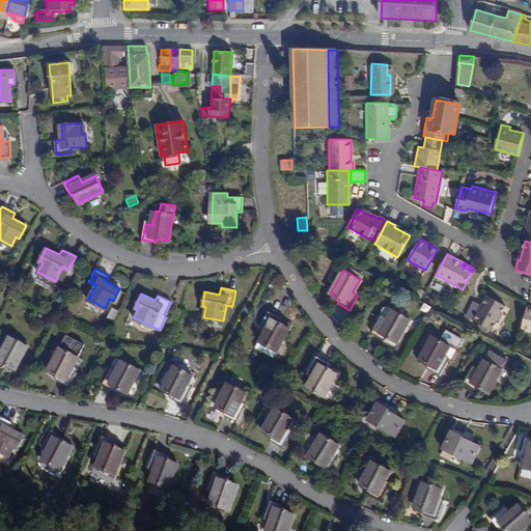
[(505,306),(487,296),(473,319),(492,330),(505,306)]
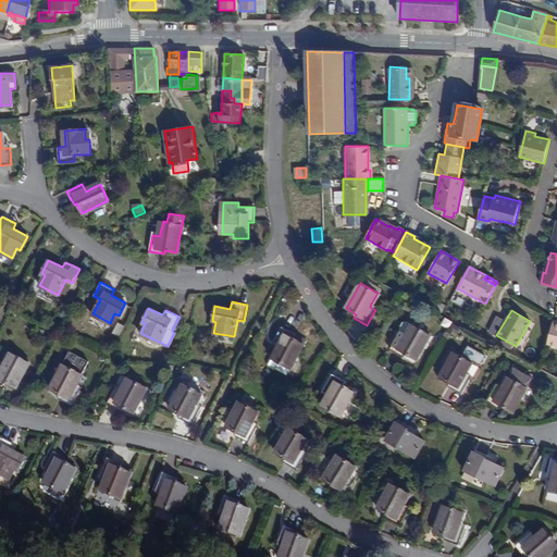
[(401,331),(399,335),(391,349),(405,357),(406,354),(417,359),(431,334),(413,324),(407,321),(404,321),(400,327),(401,331)]
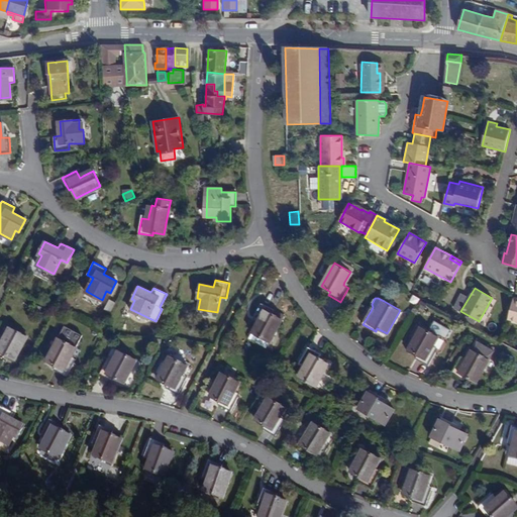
[(516,300),(512,299),(506,321),(516,324),(516,300)]
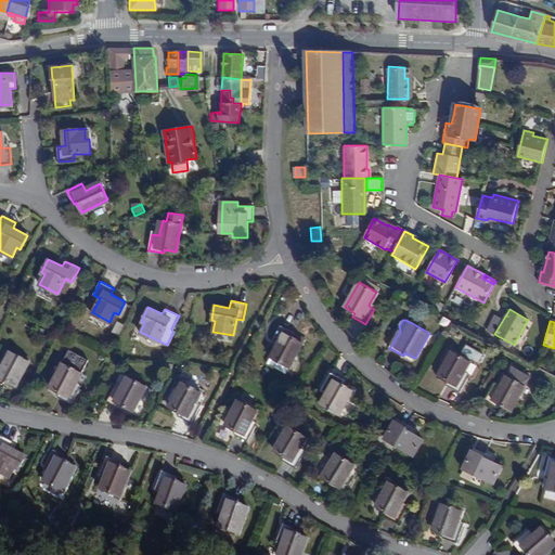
[(305,338),(280,325),(272,340),(280,345),(269,364),(286,373),(305,338)]
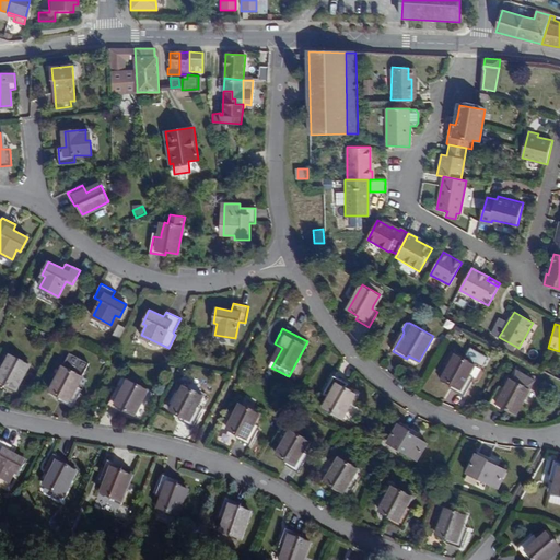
[(464,396),(473,381),(465,377),(467,374),(474,363),(473,362),(475,360),(481,364),(487,356),(469,346),(464,358),(455,353),(441,377),(453,384),(451,388),(464,396)]
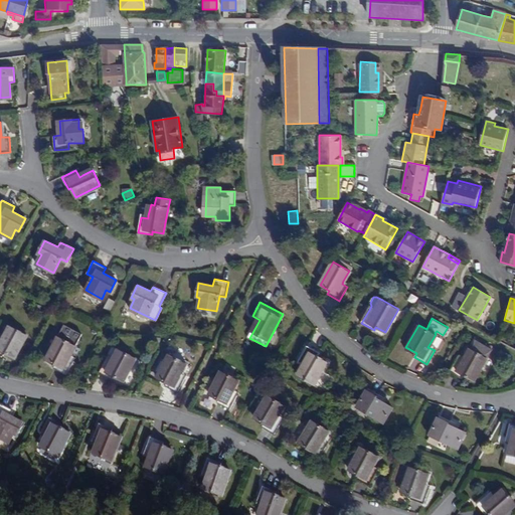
[(58,336),(45,359),(55,364),(53,367),(66,374),(73,360),(68,358),(70,354),(81,333),(79,332),(64,324),(58,336)]
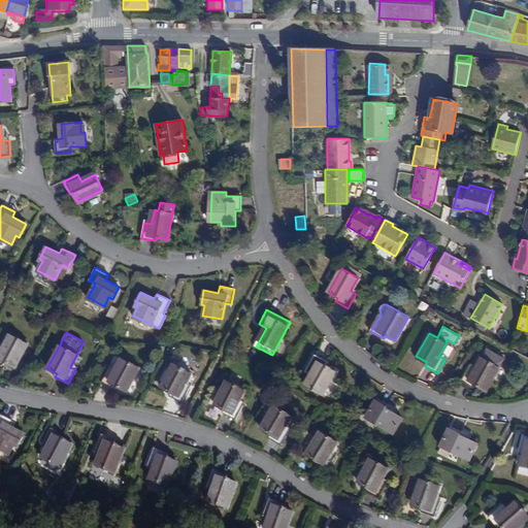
[(10,333),(5,343),(3,347),(0,344),(0,363),(2,364),(4,361),(14,366),(27,342),(10,333)]
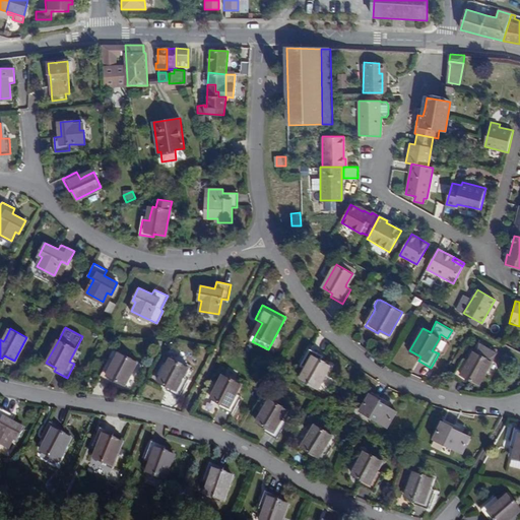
[(481,342),(471,362),(469,365),(462,361),(455,375),(467,382),(469,379),(479,384),(498,351),(481,342)]
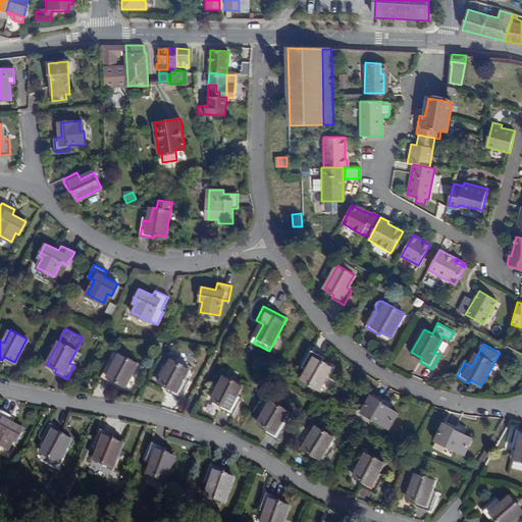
[(311,351),(303,364),(310,367),(308,370),(303,380),(318,389),(331,366),(322,360),(323,358),(311,351)]
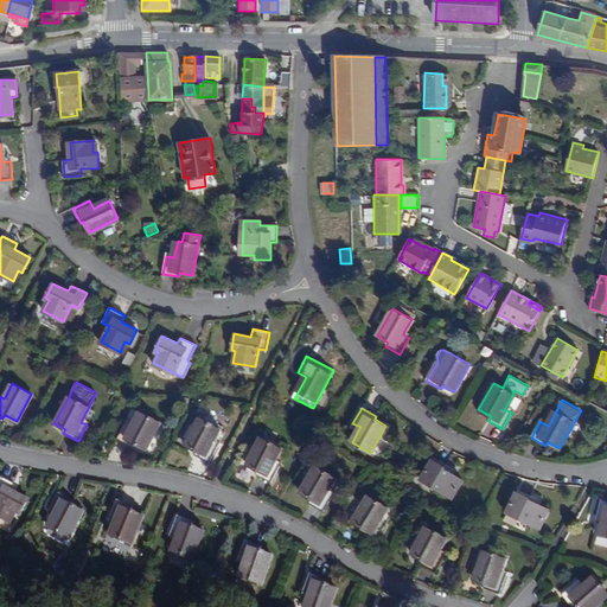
[(133,427),(126,422),(116,439),(132,447),(134,442),(146,449),(160,421),(141,411),(134,423),(133,427)]
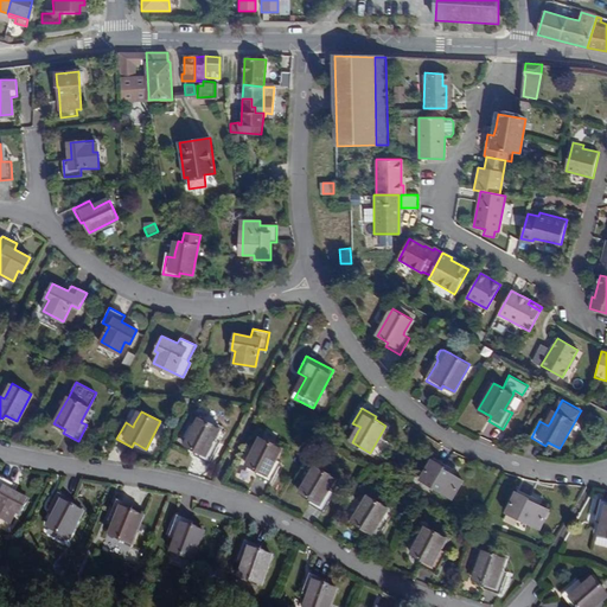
[(209,464),(218,446),(209,442),(211,438),(217,427),(199,416),(184,445),(196,451),(193,455),(209,464)]
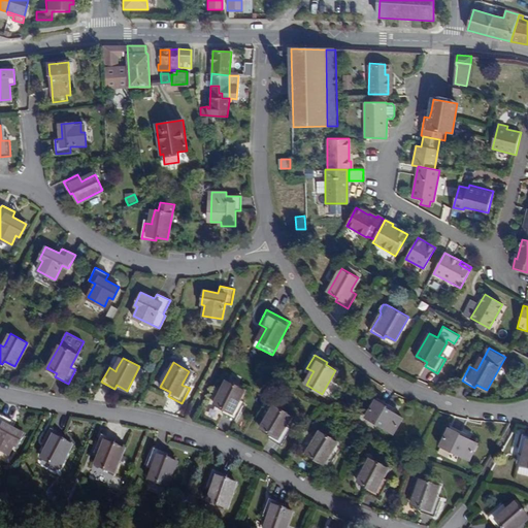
[(235,419),(242,405),(236,401),(238,398),(243,389),(227,380),(215,403),(224,409),(223,413),(235,419)]
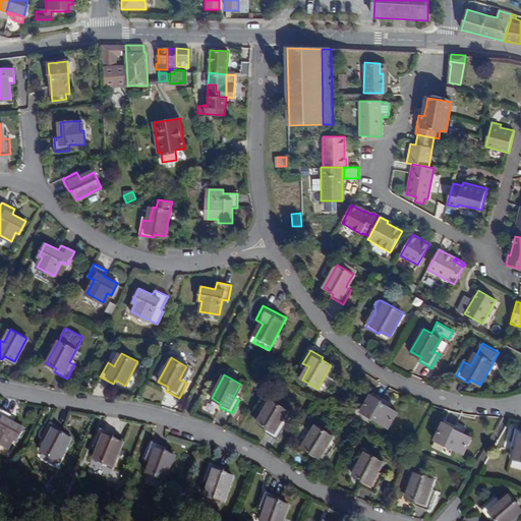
[(382,401),(370,394),(360,410),(388,427),(397,412),(381,402),(382,401)]
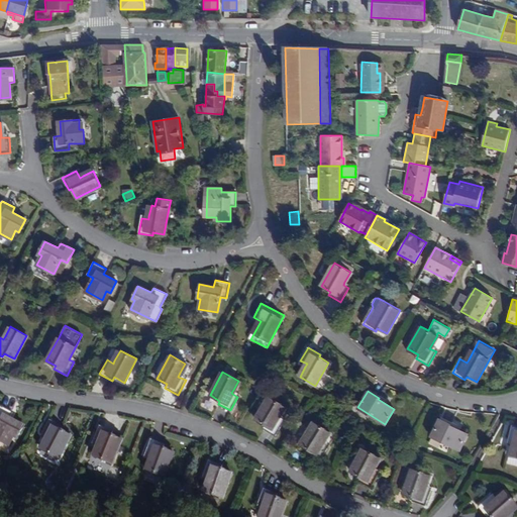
[(275,435),(283,421),(277,418),(279,414),(284,405),(269,397),(255,419),(265,424),(263,427),(275,435)]
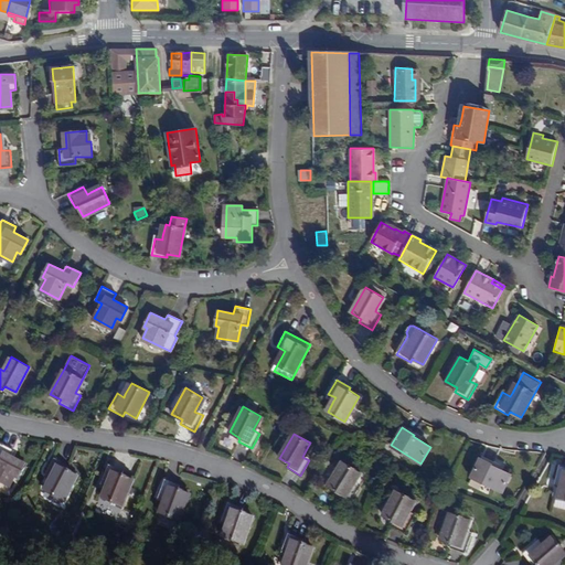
[(0,479),(10,484),(14,475),(18,477),(25,462),(10,455),(12,450),(0,444),(0,479)]
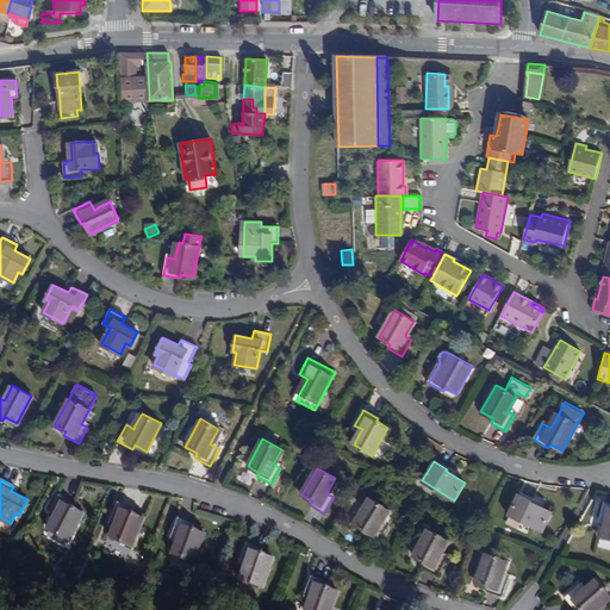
[(58,495),(50,511),(57,515),(55,518),(49,530),(67,540),(81,512),(70,506),(73,503),(58,495)]
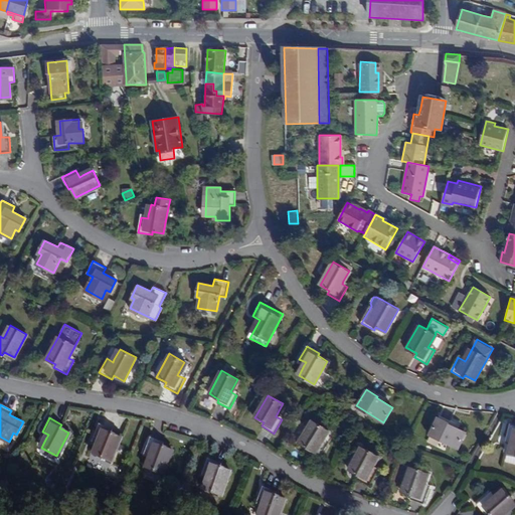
[(449,422),(438,417),(430,434),(458,448),(465,433),(448,423),(449,422)]
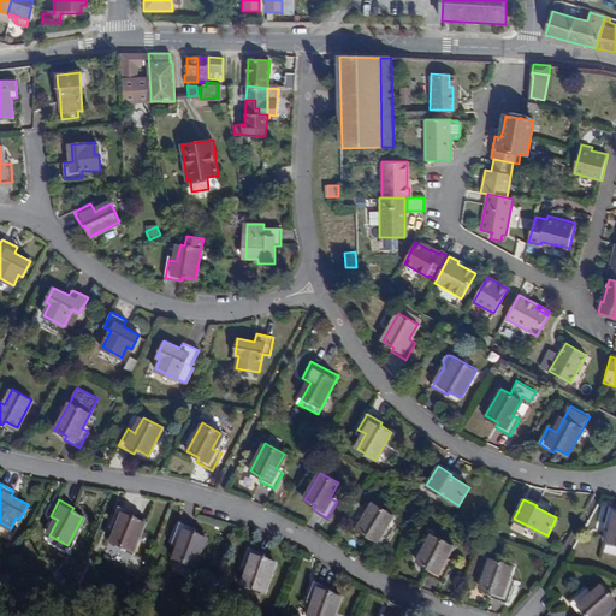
[(380,549),(391,533),(383,528),(385,525),(392,513),(374,502),(357,528),(368,535),(366,540),(380,549)]
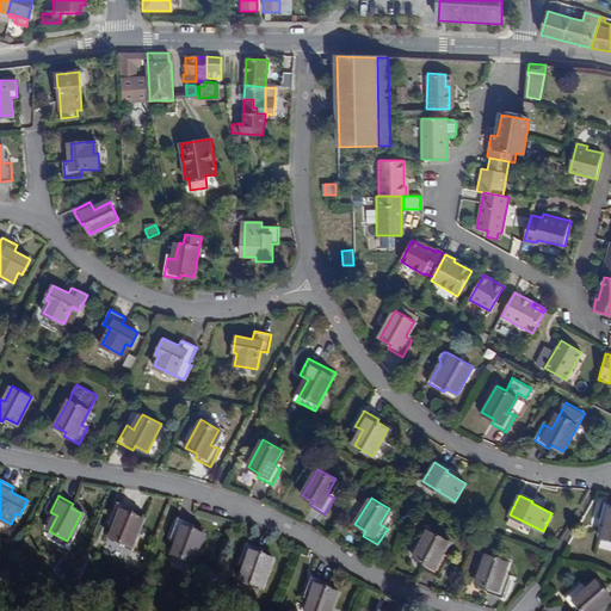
[(118,503),(111,519),(119,523),(118,526),(112,539),(131,548),(144,518),(133,513),(134,510),(118,503)]
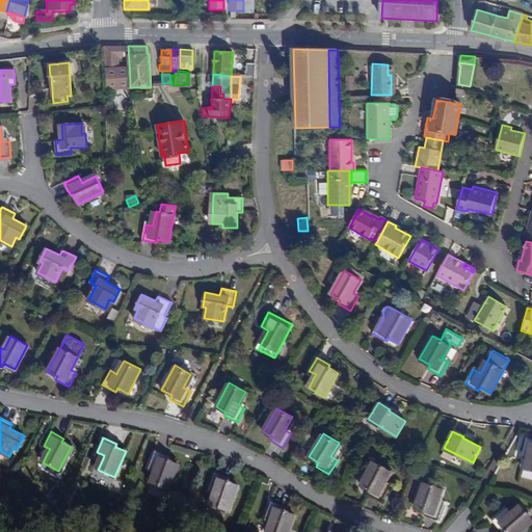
[(531,440),(526,439),(522,453),(530,455),(529,459),(526,471),(531,472),(531,440)]
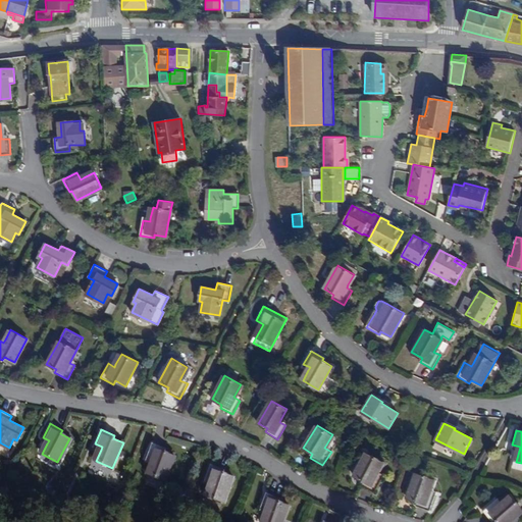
[(153,444),(147,458),(154,461),(153,464),(149,474),(165,481),(175,456),(165,452),(166,449),(153,444)]
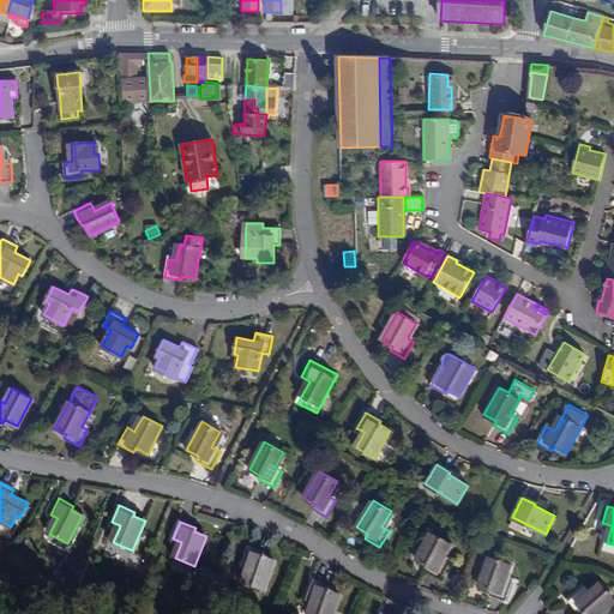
[(439,578),(449,561),(440,558),(443,553),(449,542),(429,533),(415,560),(427,566),(425,570),(439,578)]
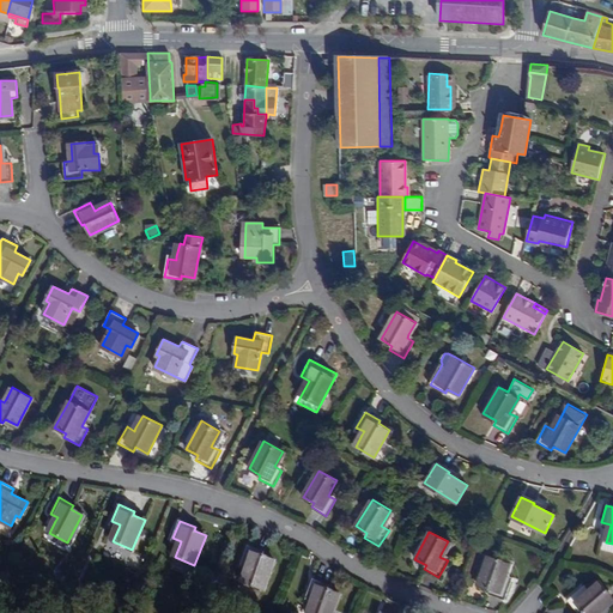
[(248,545),(241,564),(249,566),(248,571),(243,582),(263,590),(275,560),(262,556),(263,552),(248,545)]
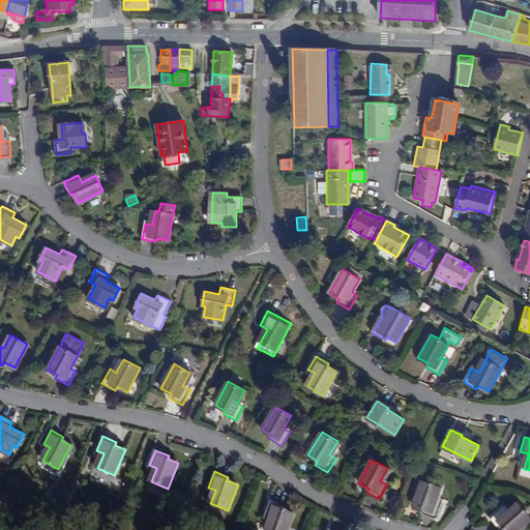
[(435,518),(440,503),(434,501),(435,497),(439,486),(421,479),(413,505),(422,509),(421,512),(435,518)]
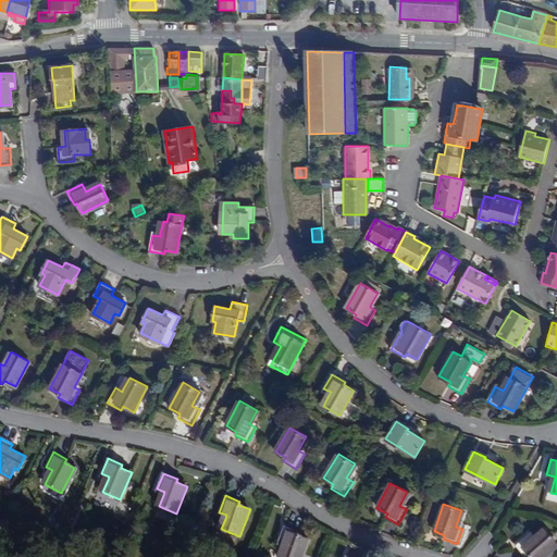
[(284,527),(279,543),(286,545),(285,548),(282,556),(302,556),(309,539),(297,535),(298,531),(284,527)]
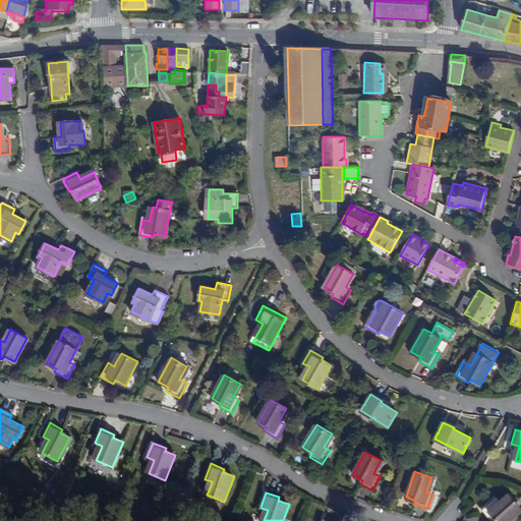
[(520,509),(511,497),(503,504),(500,506),(495,500),(482,510),(490,520),(491,520),(495,519),(496,520),(508,520),(520,511),(520,509)]
